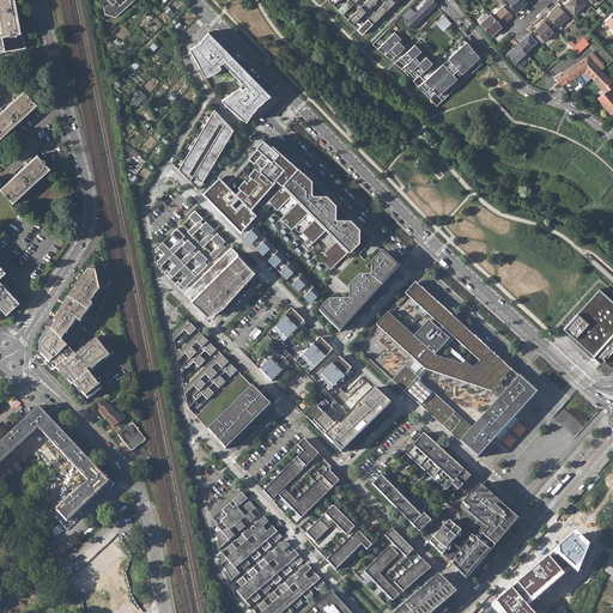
[(0,50),(4,50),(4,52),(24,48),(22,32),(20,32),(14,0),(0,0),(0,26),(1,31),(0,31),(0,50)]
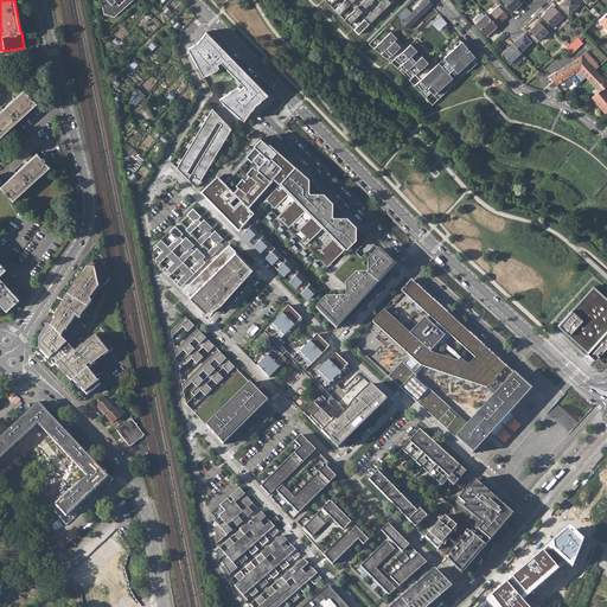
[(133,0),(104,0),(102,2),(103,13),(114,17),(133,0)]
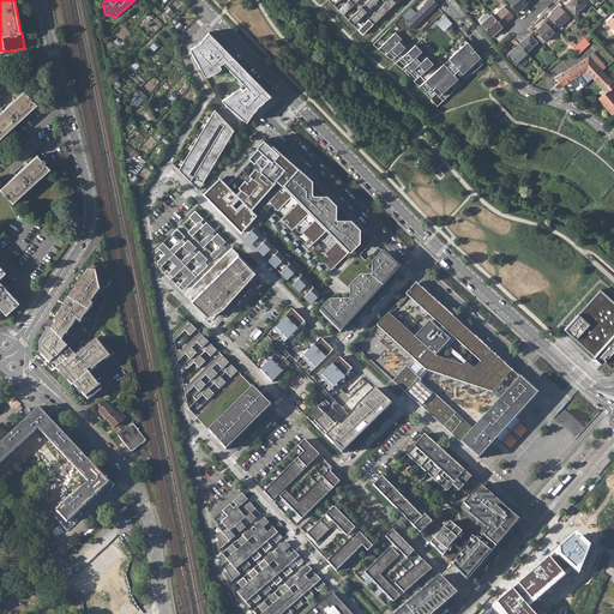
[(339,10),(344,14),(355,4),(350,0),(348,0),(345,2),(344,1),(342,5),(343,5),(339,10)]
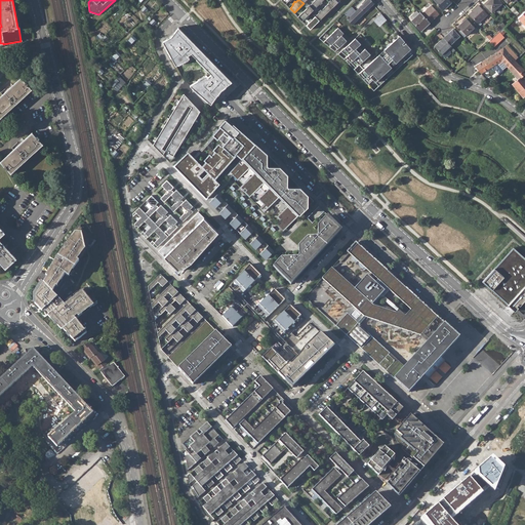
[(308,7),(298,16),(303,21),(306,17),(307,18),(309,15),(308,15),(311,11),(313,10),(323,0),(314,0),(309,6),(308,7)]
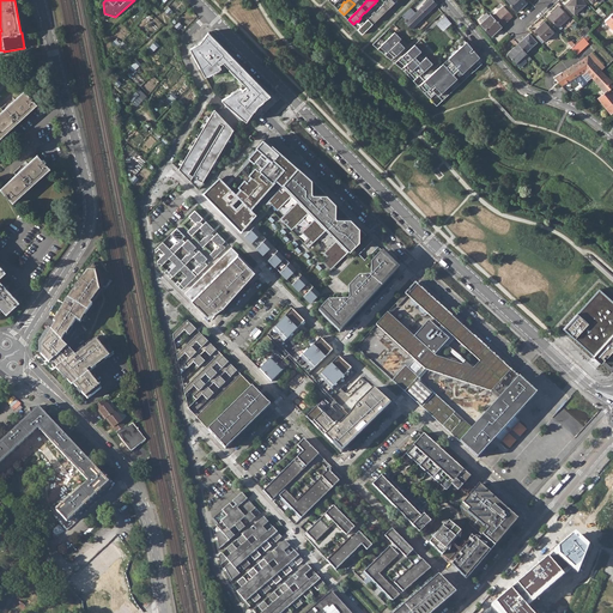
[(387,0),(370,17),(375,22),(389,8),(396,0),(387,0)]
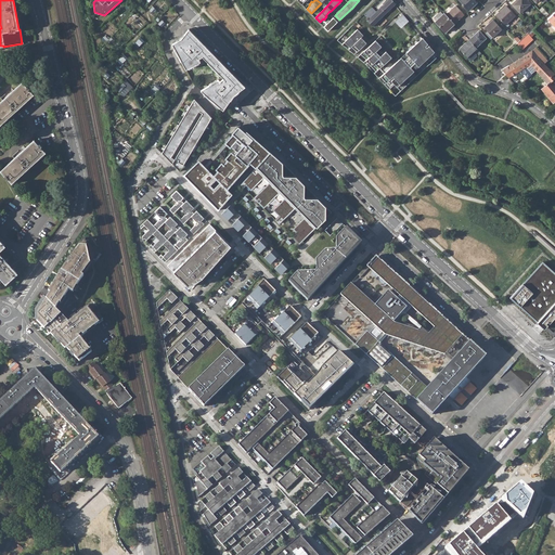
[(396,3),(392,0),(387,0),(369,17),(368,17),(366,18),(368,20),(373,26),(396,3)]
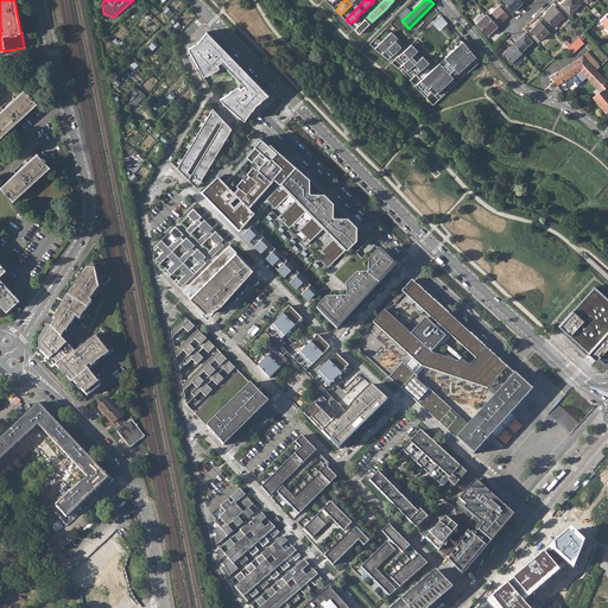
[(521,1),(520,0),(501,0),(513,12),(523,2),(521,1)]
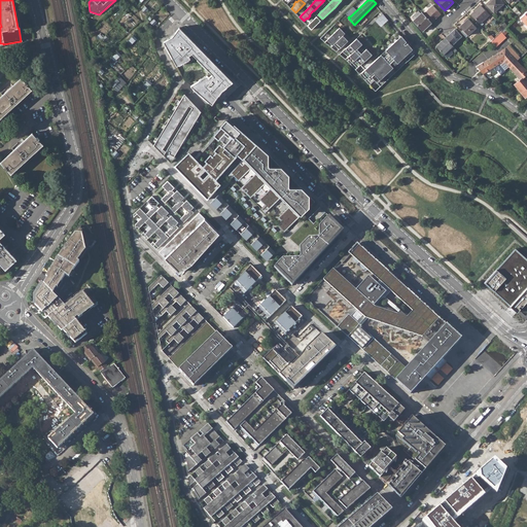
[(503,3),(500,0),(490,0),(486,4),(494,12),(503,3)]
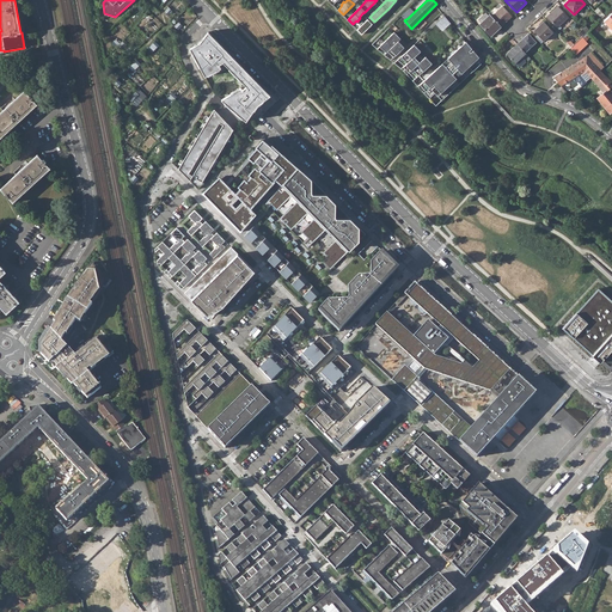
[(512,16),(503,6),(491,16),(501,26),(512,16)]
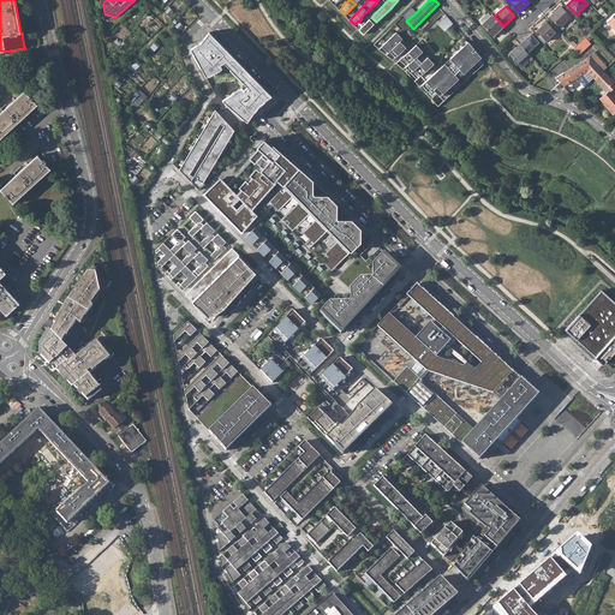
[(571,17),(561,6),(549,16),(560,28),(561,27),(562,25),(571,17)]
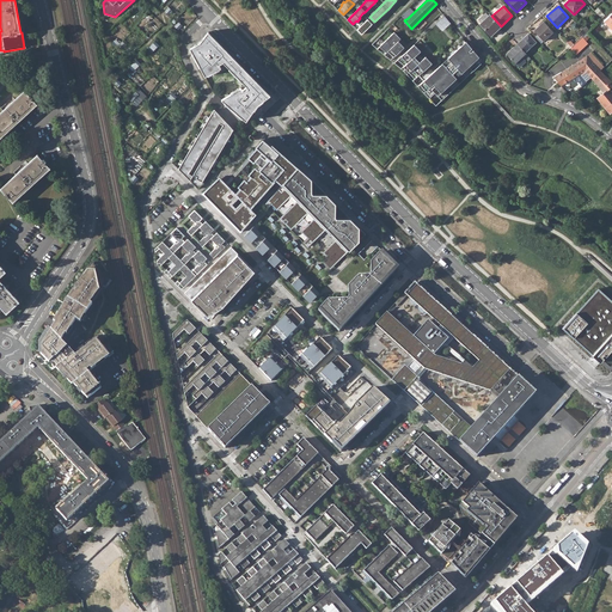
[(605,16),(599,8),(595,11),(601,18),(605,16)]
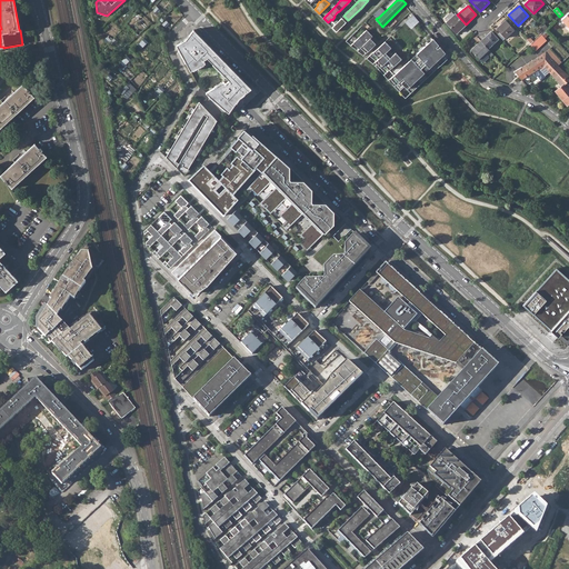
[(341,17),(347,22),(348,20),(343,16),(339,11),(337,12),(341,17)]
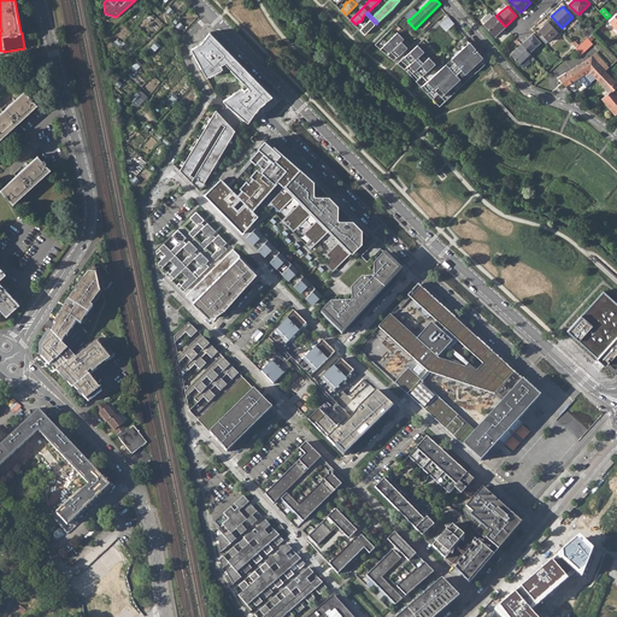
[(495,16),(494,13),(493,16),(489,12),(482,19),(485,22),(483,23),(495,35),(505,27),(495,16)]
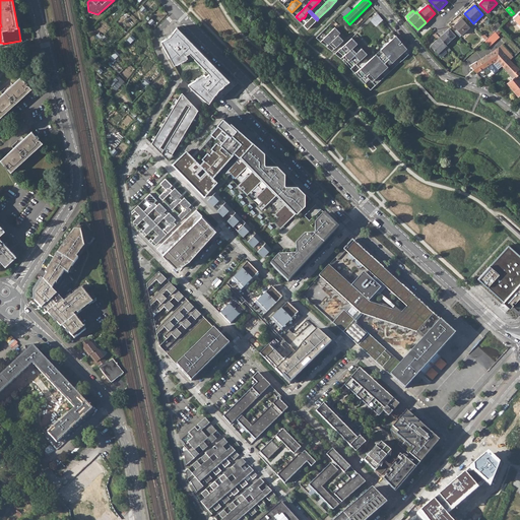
[(378,13),(371,19),(376,26),(384,19),(378,13)]
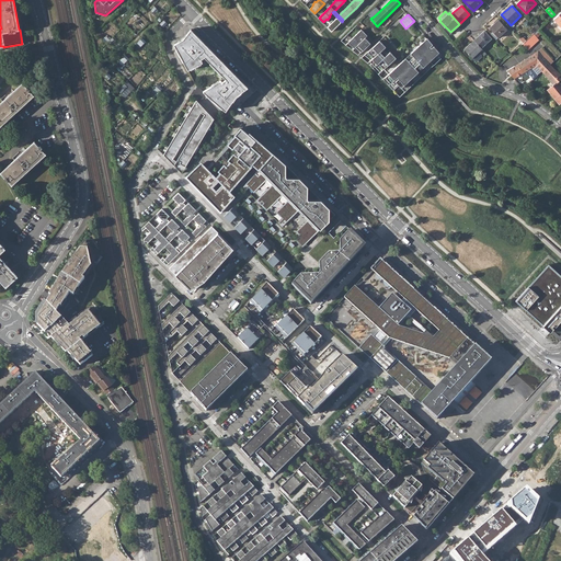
[(331,23),(328,26),(332,31),(342,22),(336,16),(333,21),(332,20),(330,22),(331,23)]
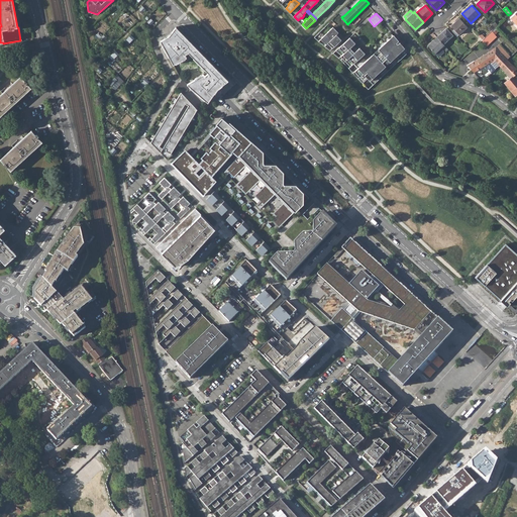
[(468,26),(459,18),(450,25),(454,29),(452,30),(457,36),(468,26)]
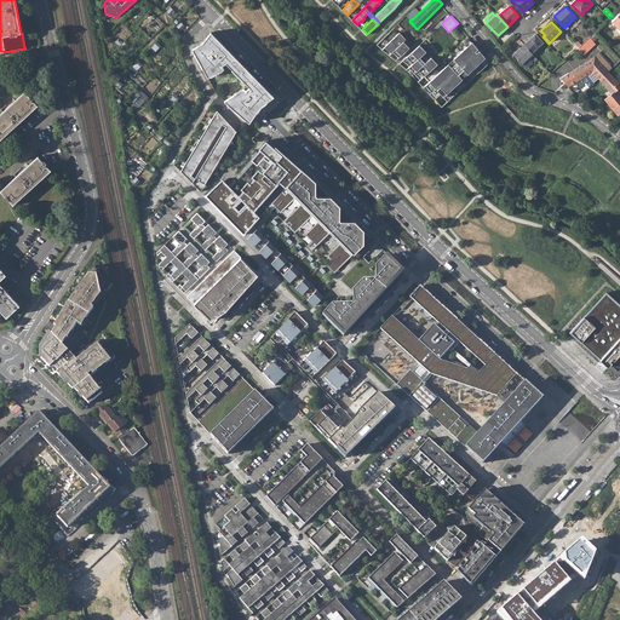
[(217,39),(211,33),(202,44),(193,49),(208,78),(223,70),(220,67),(225,64),(248,89),(245,91),(245,90),(224,101),(250,122),(260,107),(274,97),(267,89),(230,52),(217,39)]
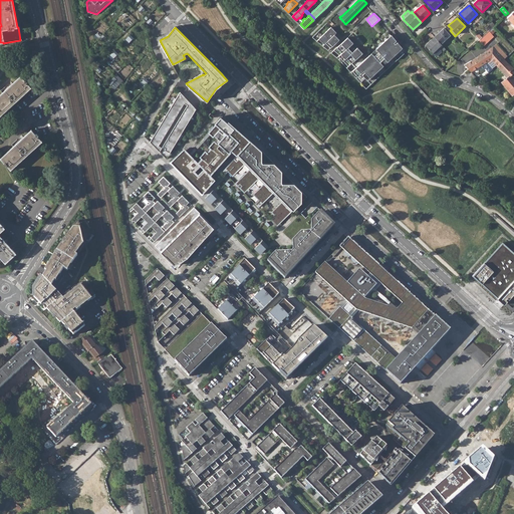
[(331,27),(316,40),(328,50),(339,40),(334,35),(336,33),(331,27)]
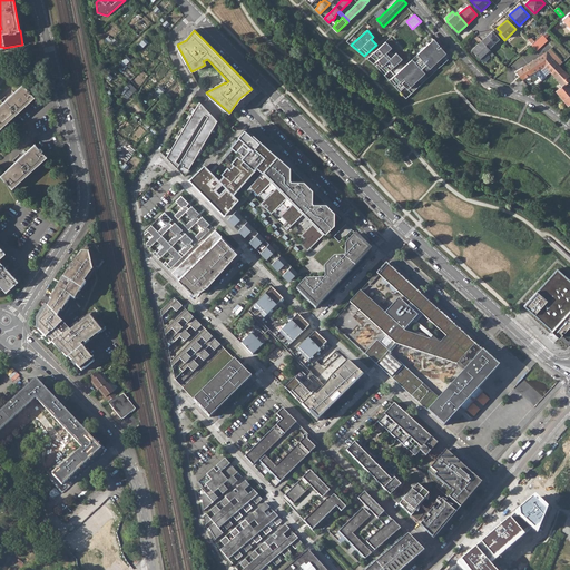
[(499,39),(492,31),(482,40),(489,48),(499,39)]
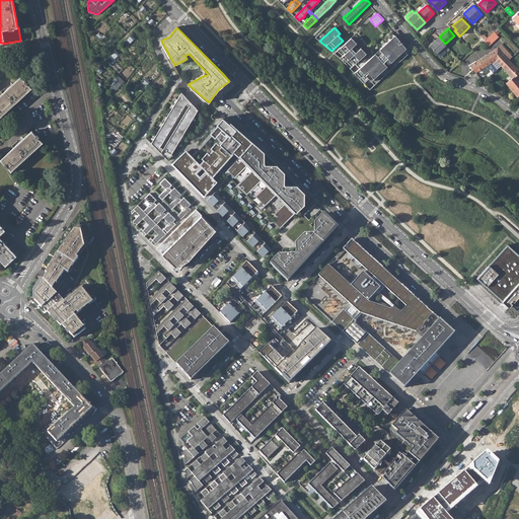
[(378,57),(375,54),(354,73),(364,83),(369,79),(375,85),(408,54),(404,51),(399,45),(398,44),(400,42),(394,35),(380,50),(382,52),(378,57)]
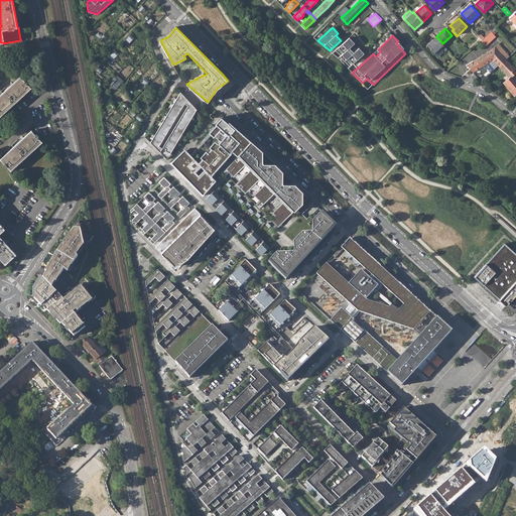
[(442,43),(436,36),(433,39),(433,40),(427,45),(436,54),(438,54),(442,50),(442,49),(440,46),(440,45),(442,43)]
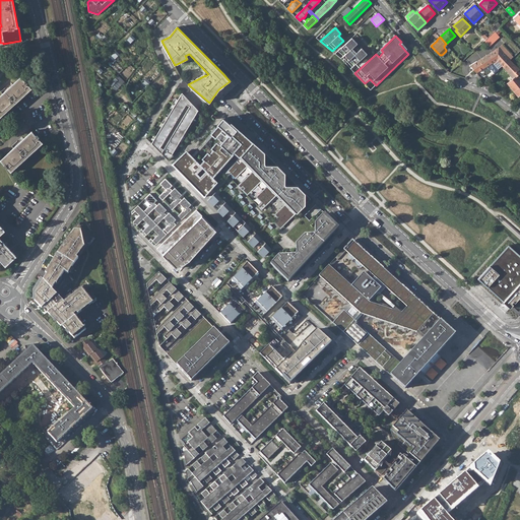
[(352,38),(338,50),(343,56),(341,58),(350,69),(367,53),(362,48),(360,50),(356,53),(355,51),(353,50),(352,48),(355,45),(358,43),(352,38)]
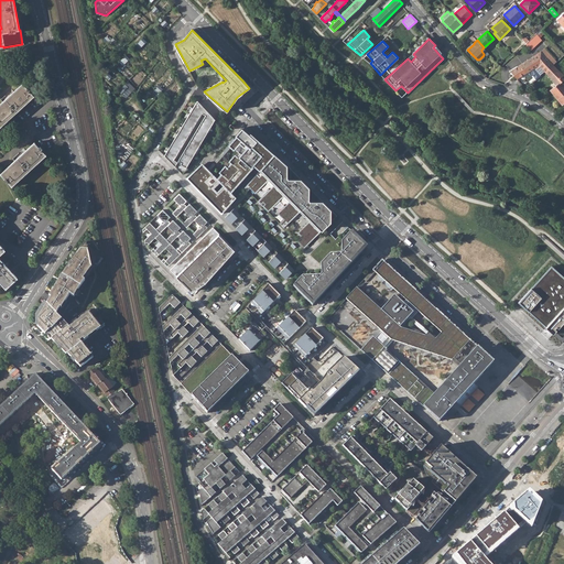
[(549,61),(553,64),(556,62),(544,47),(541,51),(546,57),(549,61)]
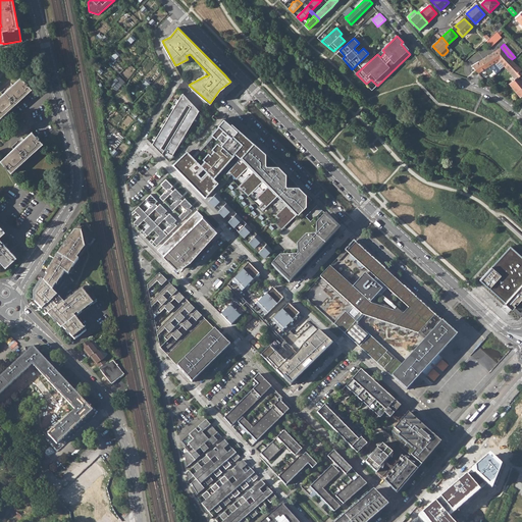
[(506,53),(501,47),(494,52),(472,65),(478,72),(494,62),(500,69),(504,65),(502,62),(508,56),(506,53)]
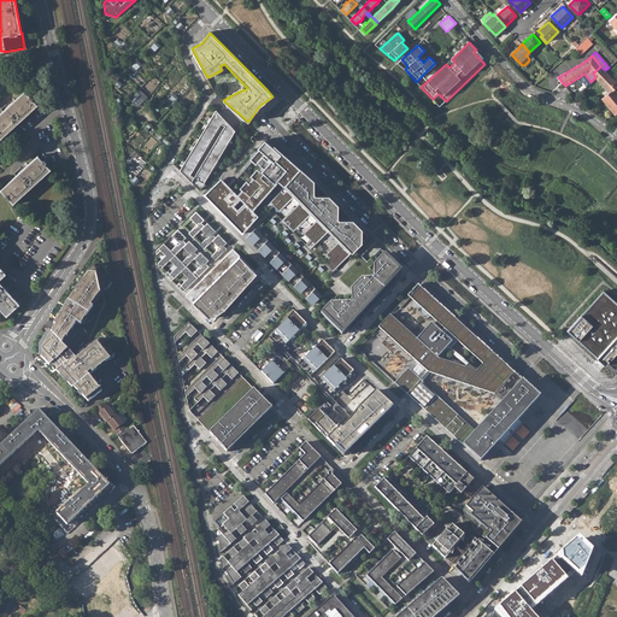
[(605,70),(600,66),(593,74),(595,77),(599,81),(607,72),(605,70)]
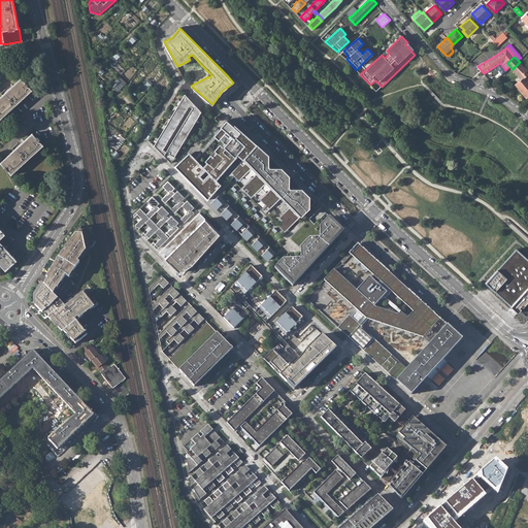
[(527,74),(527,70),(520,62),(513,69),(522,79),(516,84),(526,97),(527,95),(527,78),(526,76),(527,74)]
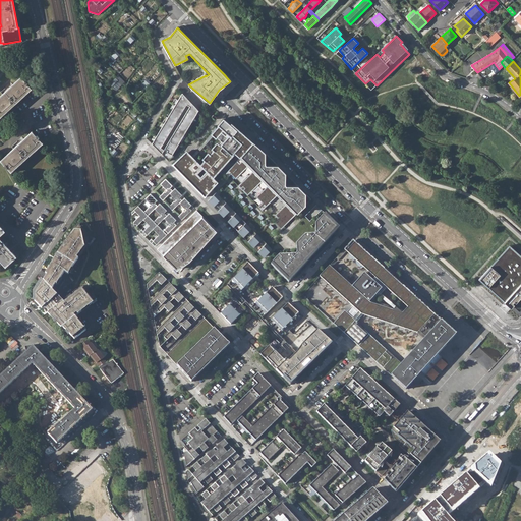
[(140,70),(135,65),(126,74),(131,79),(136,74),(137,75),(139,74),(138,73),(140,70)]
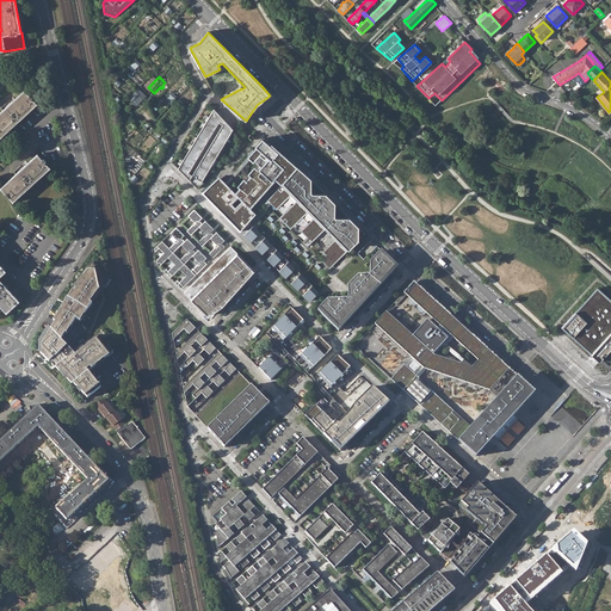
[(0,137),(36,104),(31,99),(32,98),(29,94),(28,96),(24,91),(0,112),(0,137)]
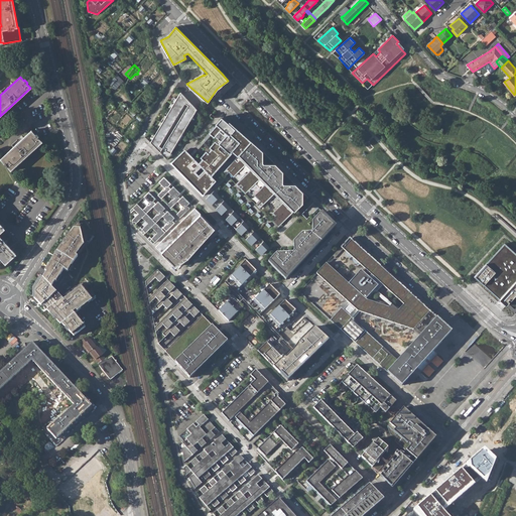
[(176,84),(179,87),(185,82),(181,79),(176,84)]
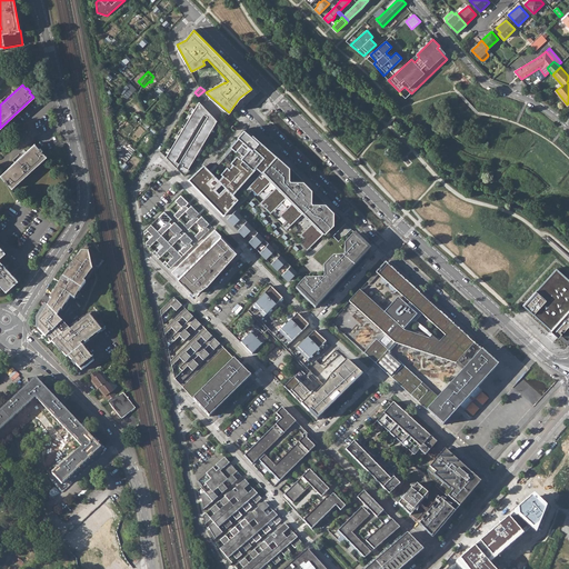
[(119,92),(133,106),(138,101),(128,91),(127,92),(122,89),(119,92)]
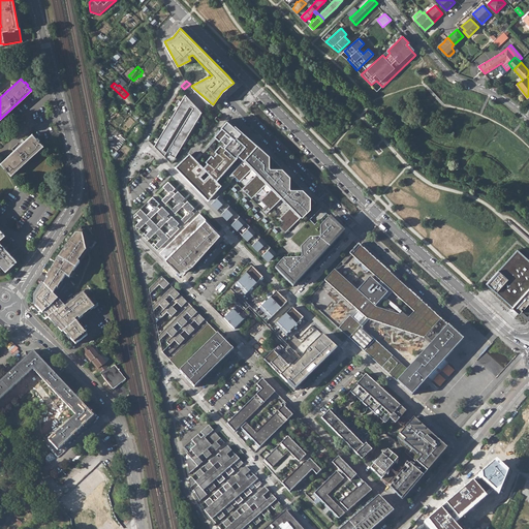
[(172,163),(175,157),(177,158),(204,114),(195,104),(185,95),(154,146),(161,153),(164,156),(172,163)]
